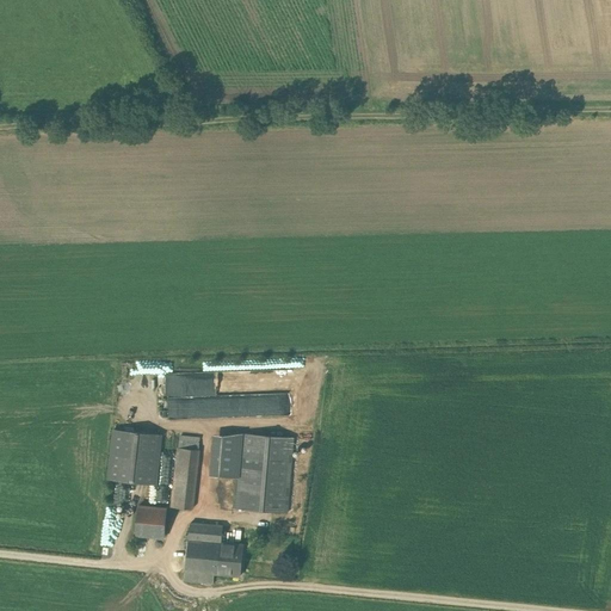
[(168,418),(257,415),(257,396),(220,397),(218,370),(166,372),(168,418)]
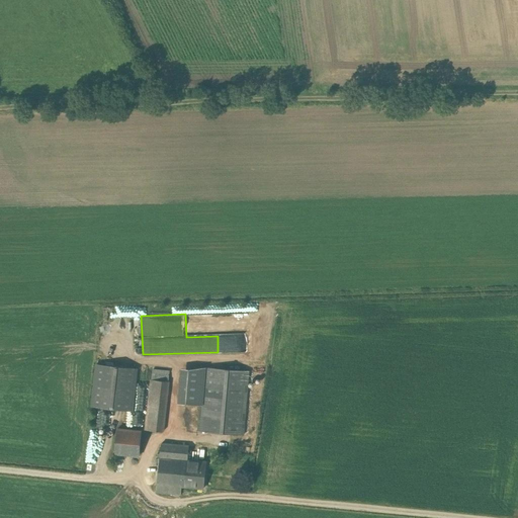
[(137,369),(96,364),(92,406),(132,410),(137,369)]
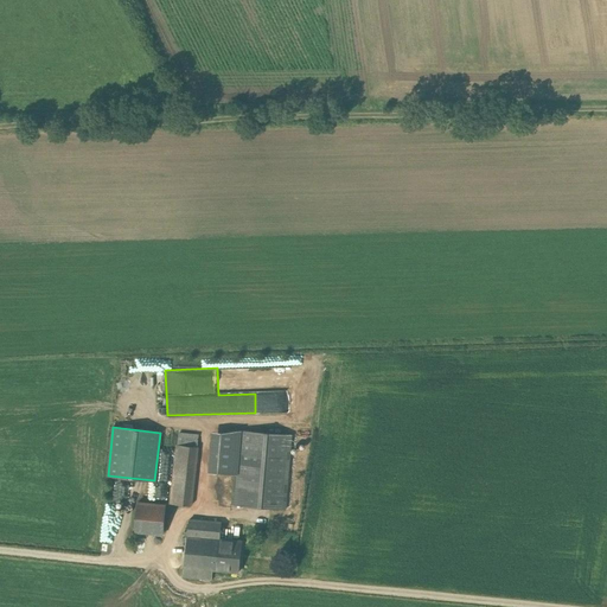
[(294,434),(242,429),(236,504),(288,509),(294,434)]
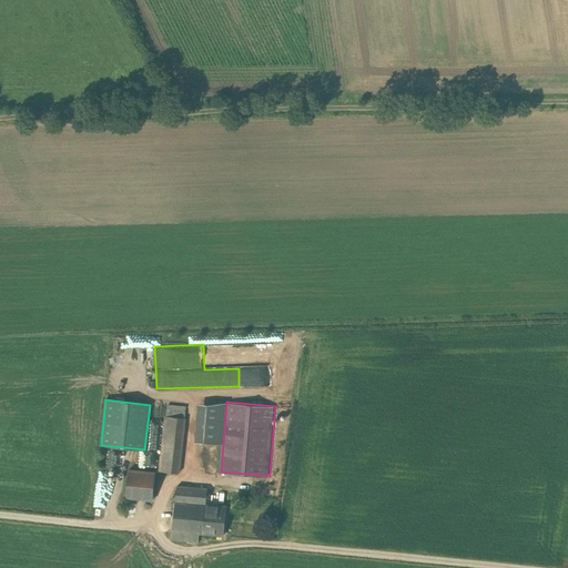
[(186,405),(165,403),(158,470),(179,473),(186,405)]
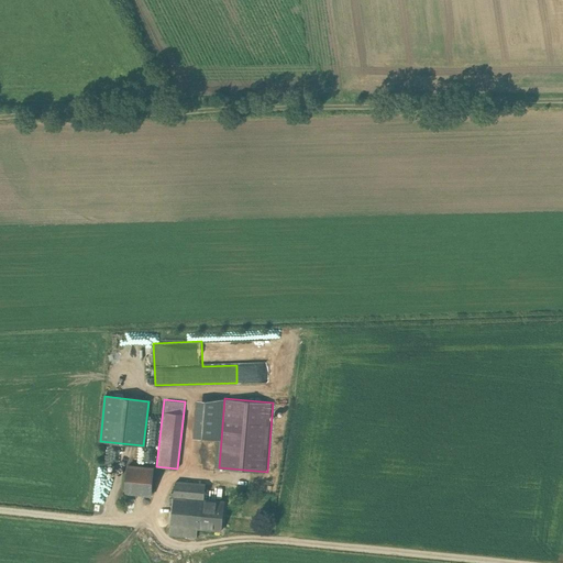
[(202,435),(194,435),(192,461),(201,462),(202,435)]
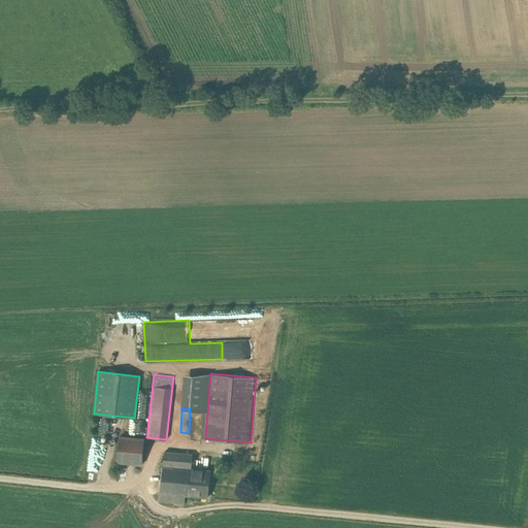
[(143,437),(119,435),(116,463),(141,465),(143,437)]
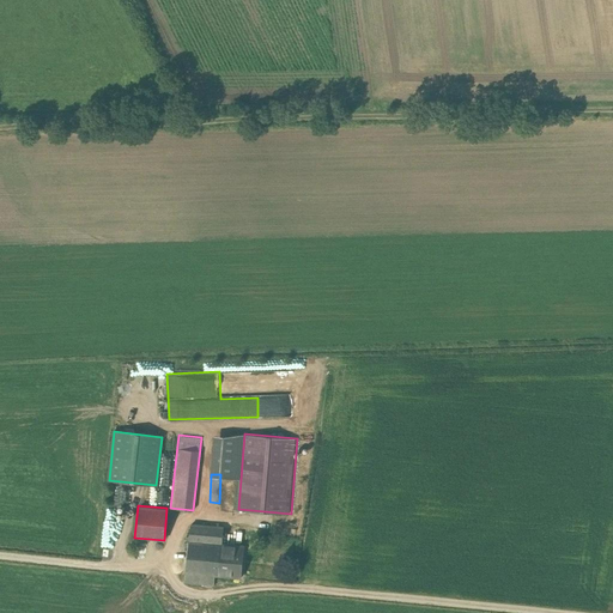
[(223,523),(189,521),(184,581),(218,584),(218,576),(220,542),(223,523)]
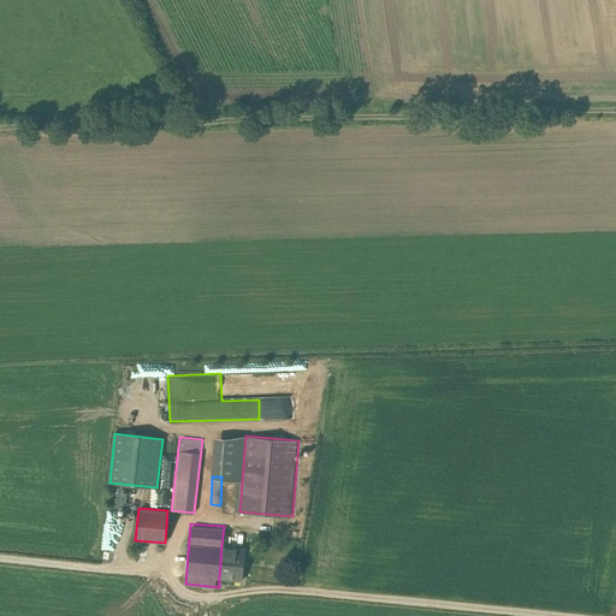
[(244,548),(221,545),(219,579),(242,580),(244,548)]
